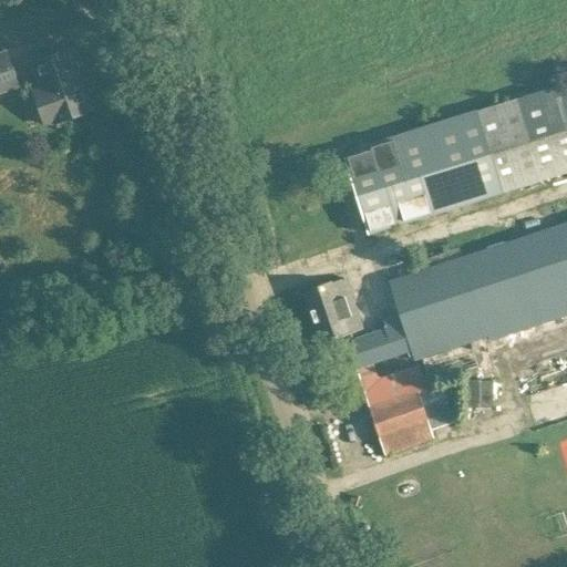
[(32,63),(39,83),(31,86),(44,126),(91,110),(70,49),(32,63)]
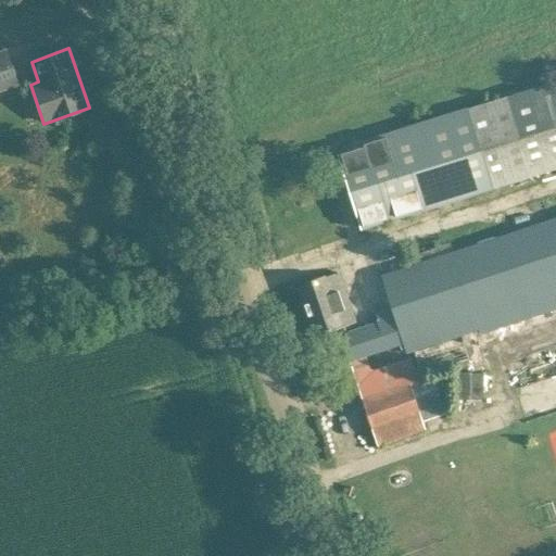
[(0,90),(17,85),(5,51),(0,52),(0,90)]
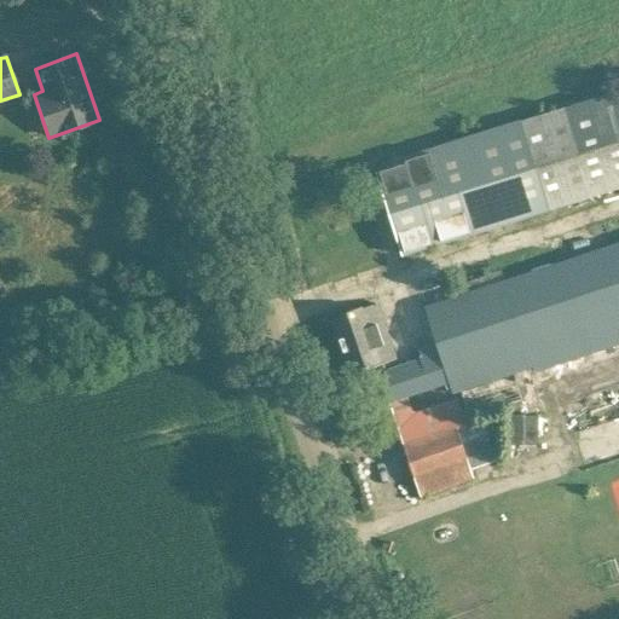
[(618,114),(612,92),(416,154),(404,157),(405,162),(377,171),(403,254),(618,186),(618,114)]
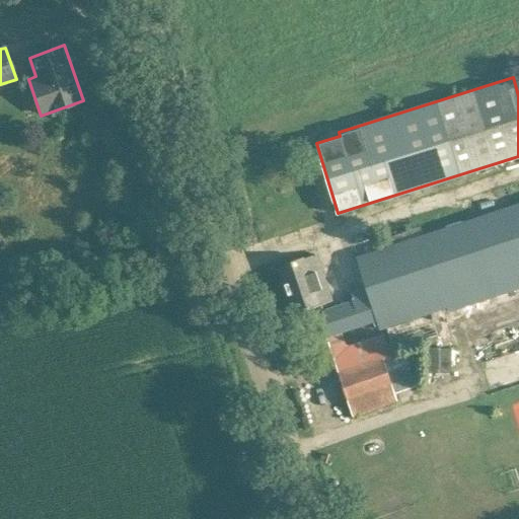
[(446,309),(447,311),(518,287),(518,201),(418,235),(356,256),(366,288),(352,293),(354,300),(321,311),(329,337),(326,338),(352,416),(396,400),(382,357),(390,355),(383,335),(347,347),(342,334),(377,321),(380,330),(446,309)]
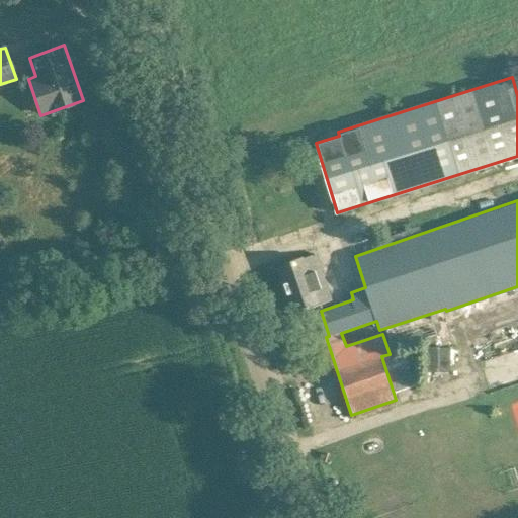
[(293,313),(313,307),(333,299),(317,251),(277,264),(293,313)]
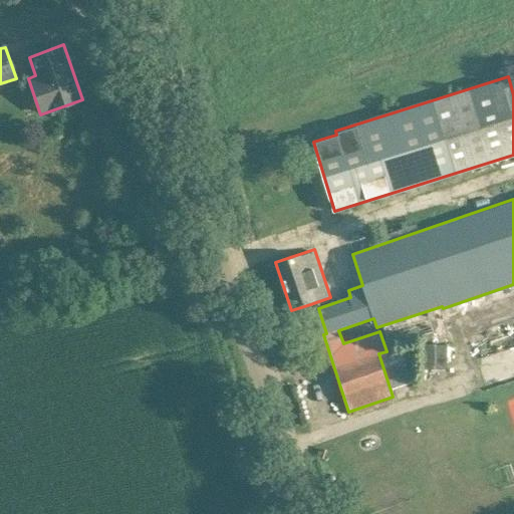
[(426,366),(450,365),(449,343),(425,344),(426,366)]
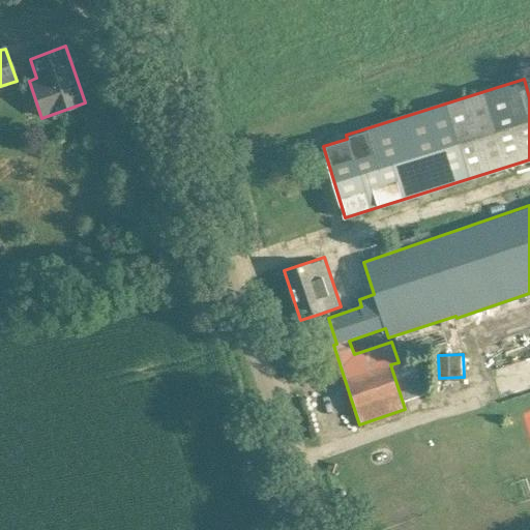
[(406,398),(424,392),(416,364),(398,370),(406,398)]
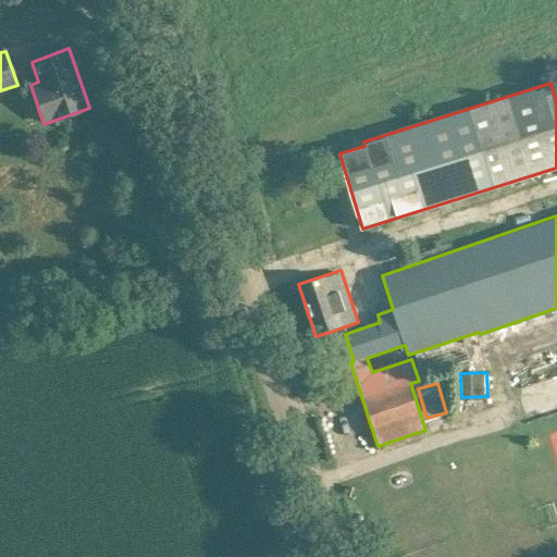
[(523,387),(525,413),(551,410),(547,385),(523,387)]
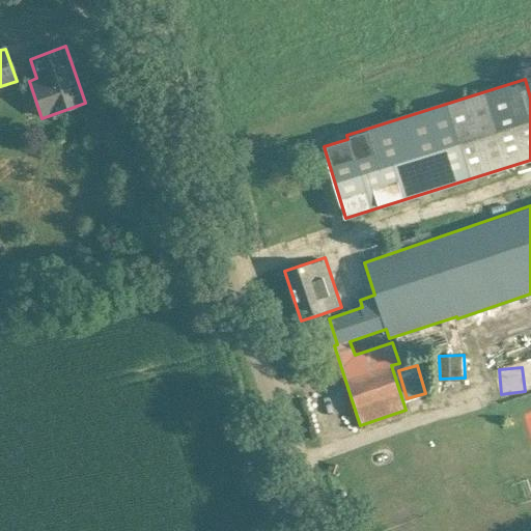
All buildings are outlined.
